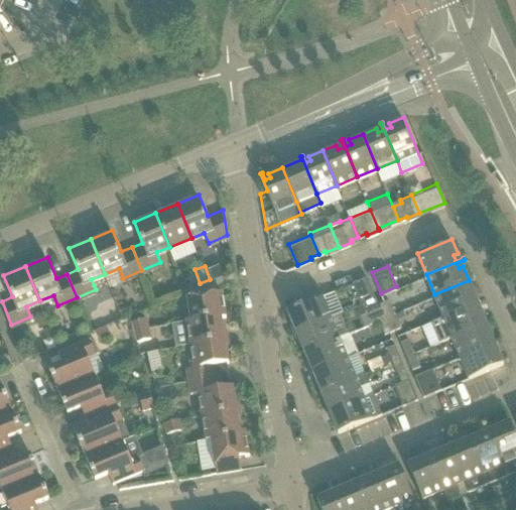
[(367,274),(353,280),(361,301),(375,295),(367,274)]
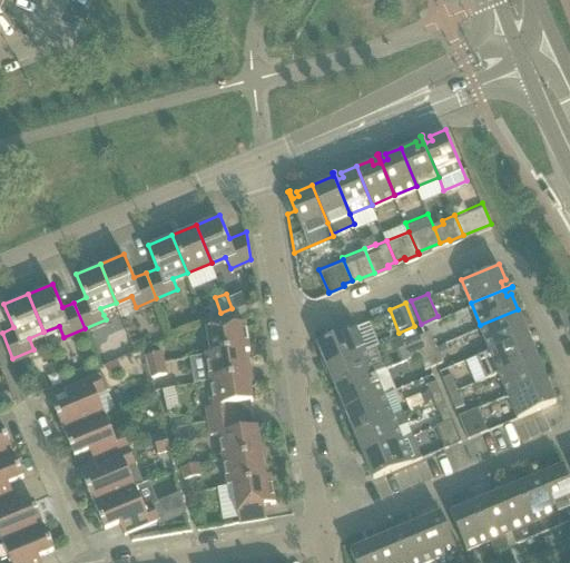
[(524,324),(518,309),(480,325),(489,347),(530,329),(530,328),(522,332),(519,326),(524,324)]
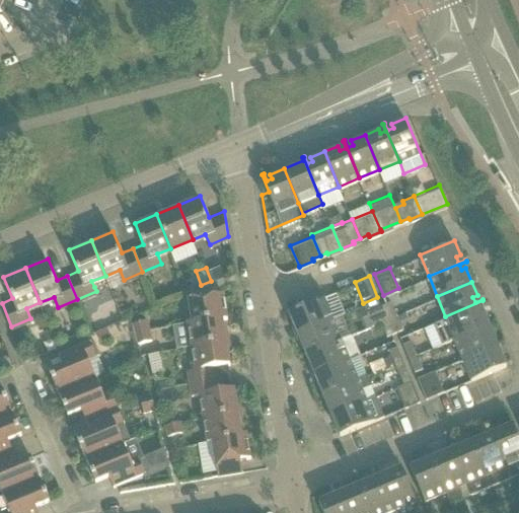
[(188,296),(192,318),(192,320),(222,315),(223,316),(227,315),(223,290),(188,296)]
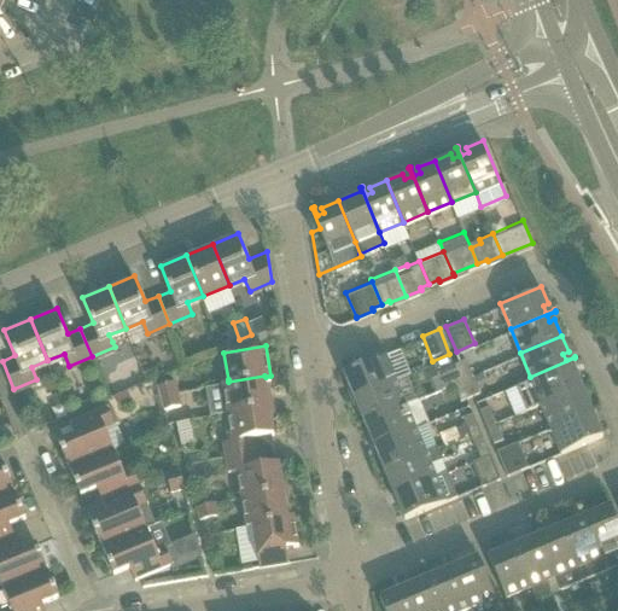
[(385,351),(343,368),(354,393),(350,394),(350,395),(395,377),(385,353),(385,351)]
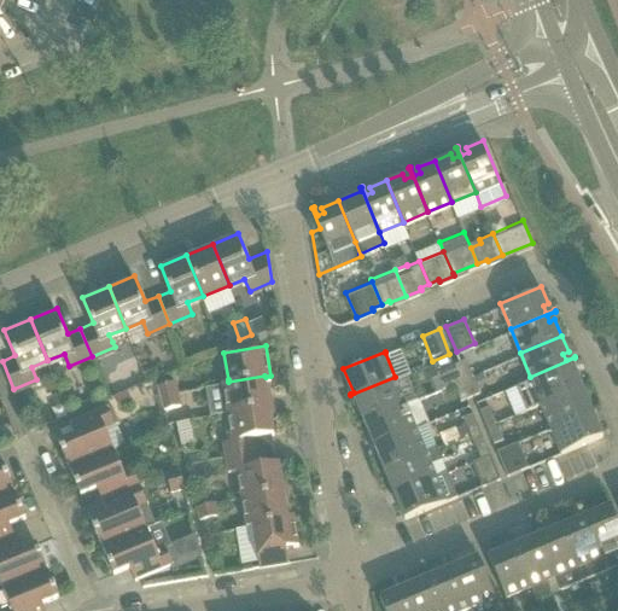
[(449,354),(432,361),(443,385),(454,380),(462,377),(456,360),(453,361),(449,354)]
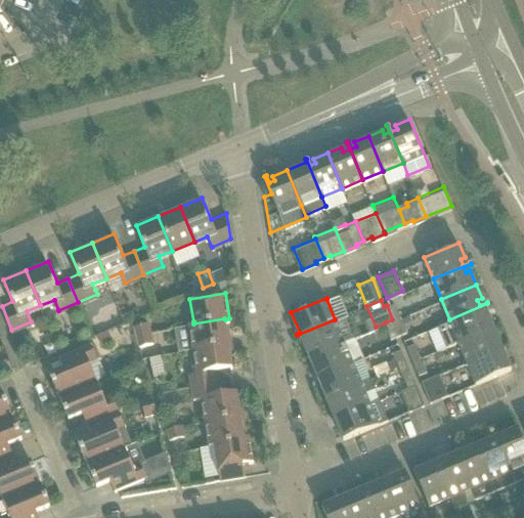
[(395,302),(387,305),(392,319),(401,316),(395,302)]
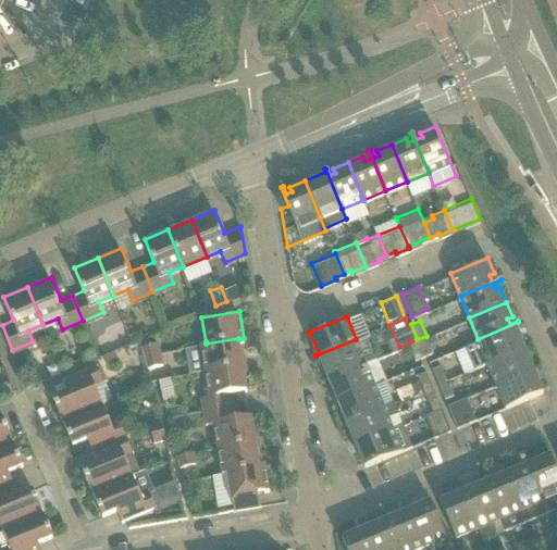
[(487,361),(524,346),(518,330),(514,333),(511,326),(519,323),(518,322),(478,339),(466,345),(474,366),(487,361)]
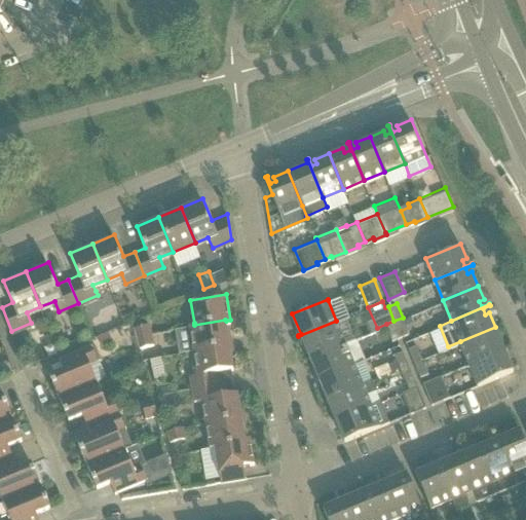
[(403,318),(393,321),(400,335),(408,331),(403,318)]
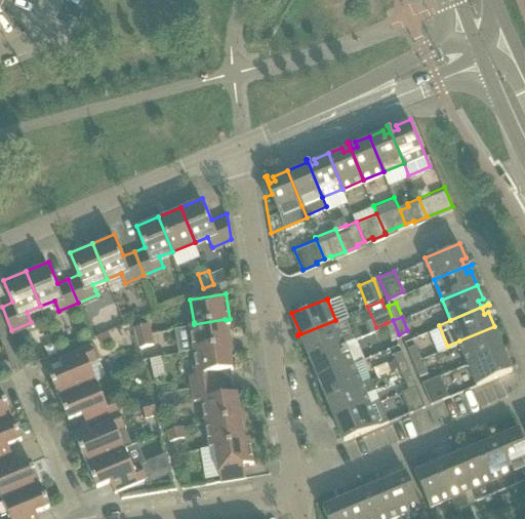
[(229,342),(226,320),(225,319),(194,324),(194,322),(189,323),(193,348),(229,342)]
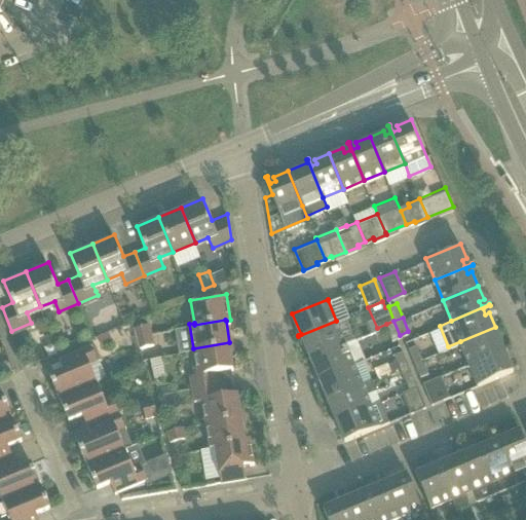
[(336,321),(298,336),(299,337),(302,336),(310,356),(345,341),(336,321)]
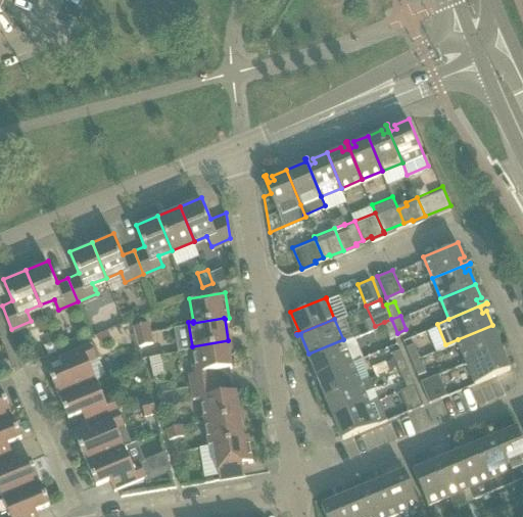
[(391,319),(384,322),(388,331),(390,336),(397,333),(391,319)]
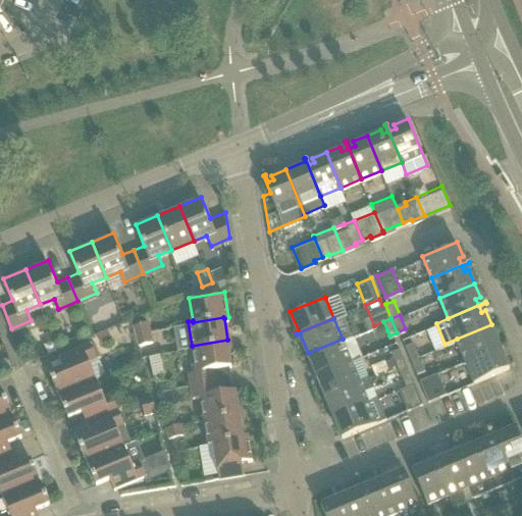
[(133,323),(136,332),(150,329),(147,319),(133,323)]
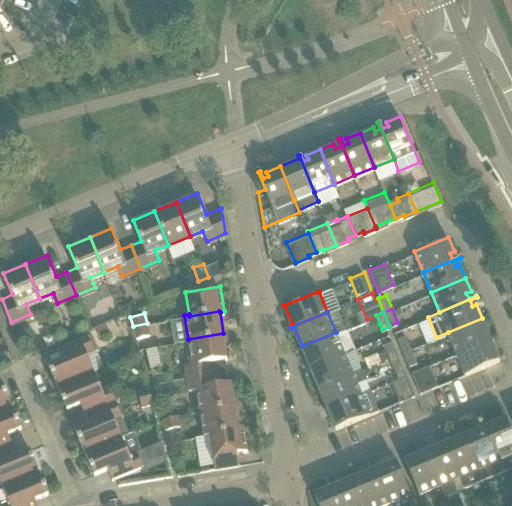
[(488,331),(482,318),(448,332),(456,352),(490,338),(493,336),(493,335),(485,338),(483,333),(488,331)]
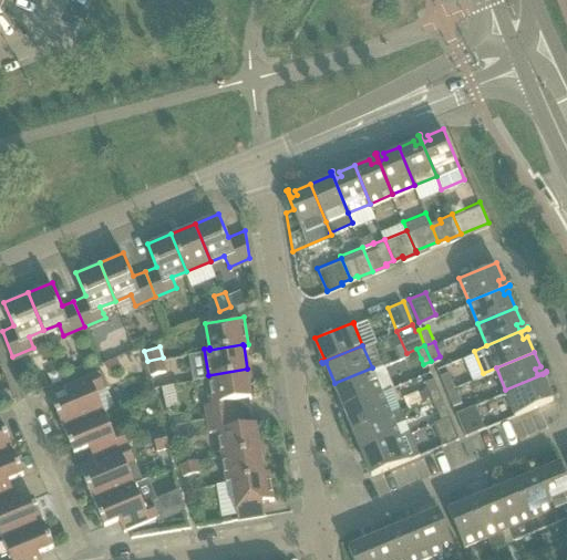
[(165,369),(163,358),(147,361),(150,372),(165,369)]
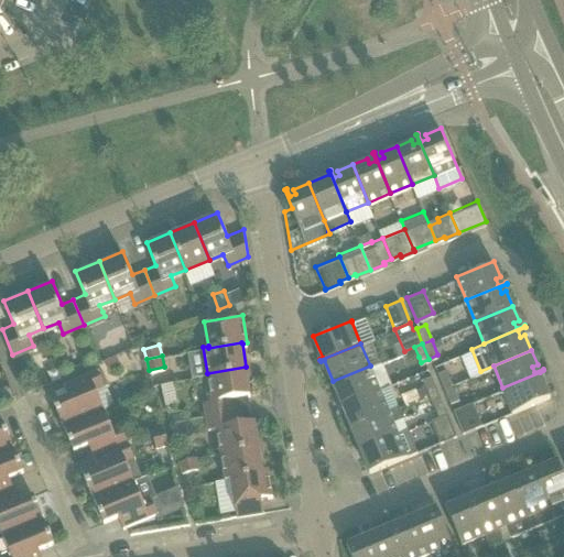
[(338,404),(379,388),(370,366),(333,381),(338,396),(344,394),(346,400),(338,403),(338,404)]
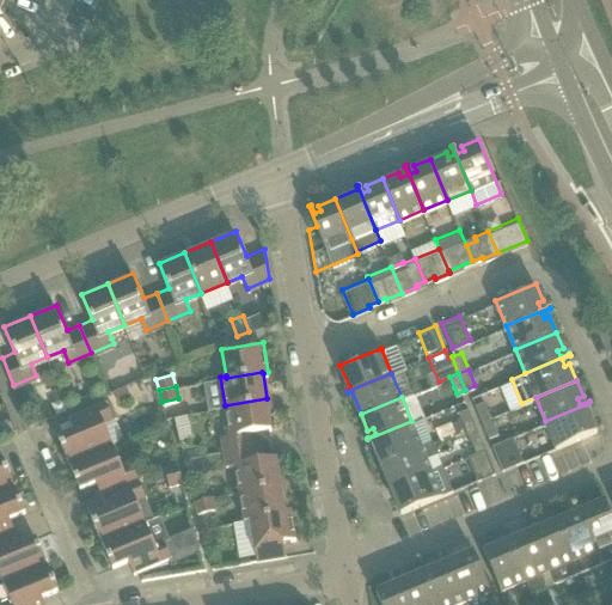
[(74,427),(59,434),(69,459),(121,439),(121,438),(122,438),(105,398),(68,414),(74,427)]
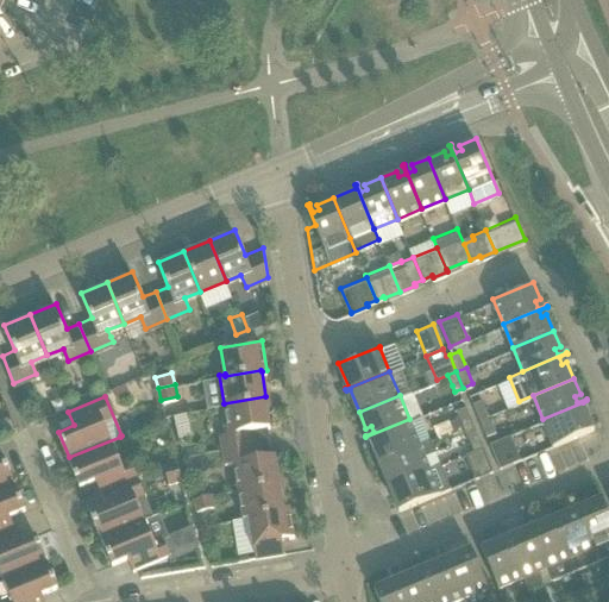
[(270,424),(265,396),(224,403),(228,431),(220,432),(223,446),(270,439),(268,425),(270,424)]
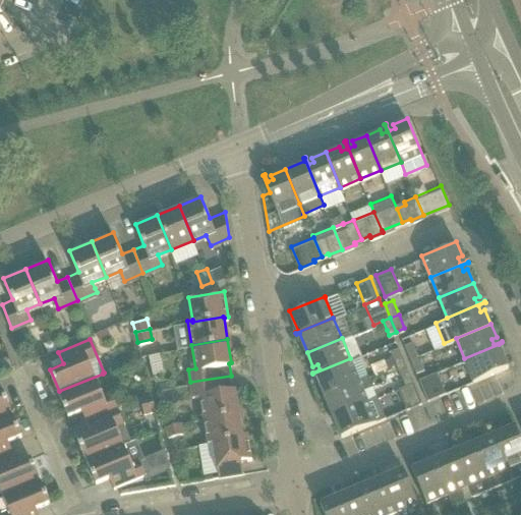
[(405,343),(411,356),(418,353),(413,339),(405,343)]
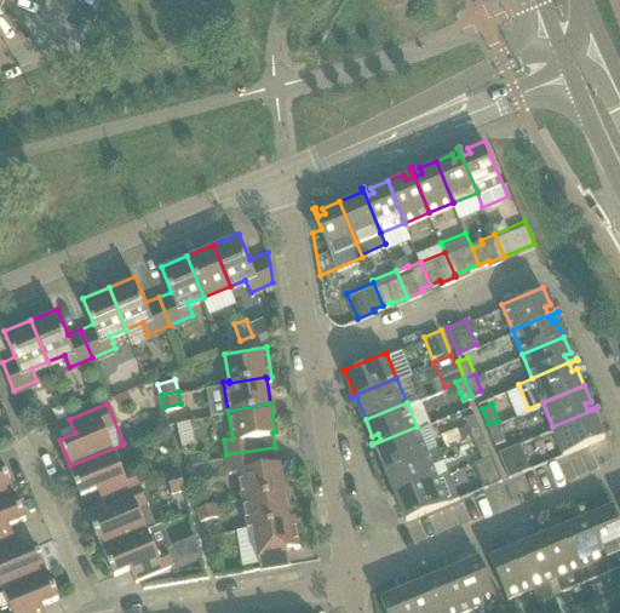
[(597,408),(597,407),(552,427),(563,451),(604,434),(597,417),(592,419),(589,412),(597,408)]
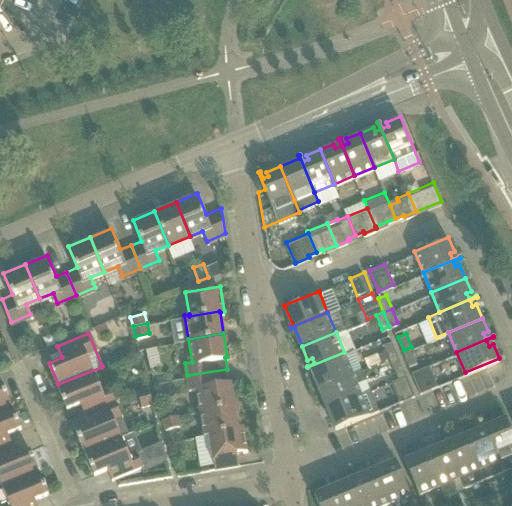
[(384,343),(386,348),(377,351),(381,360),(389,356),(397,353),(391,339),(384,343)]
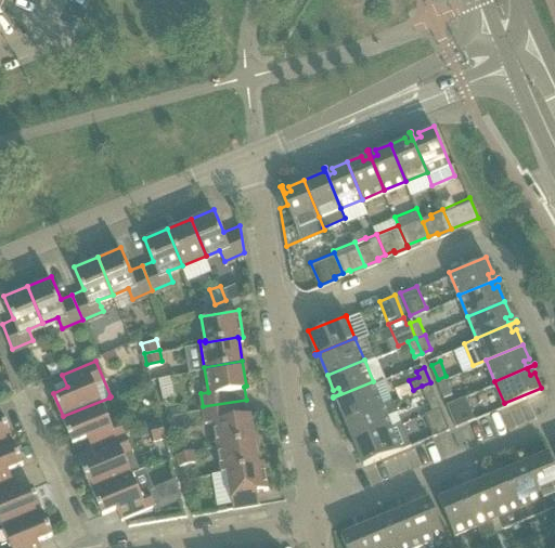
[(452,391),(446,376),(438,379),(444,394),(452,391)]
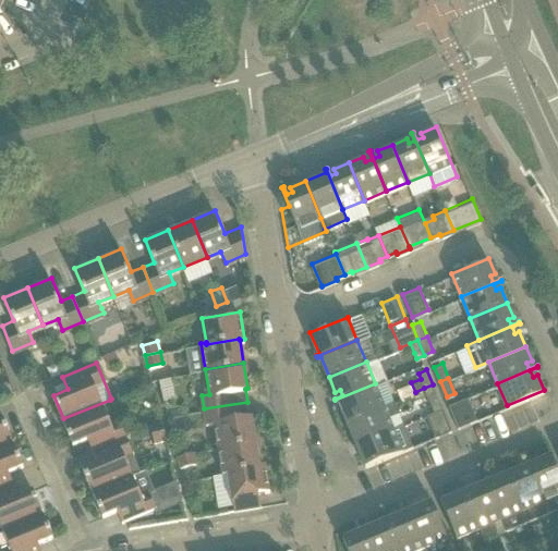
[(347,420),(384,404),(375,383),(335,400),(335,401),(343,398),(346,404),(341,405),(347,420)]
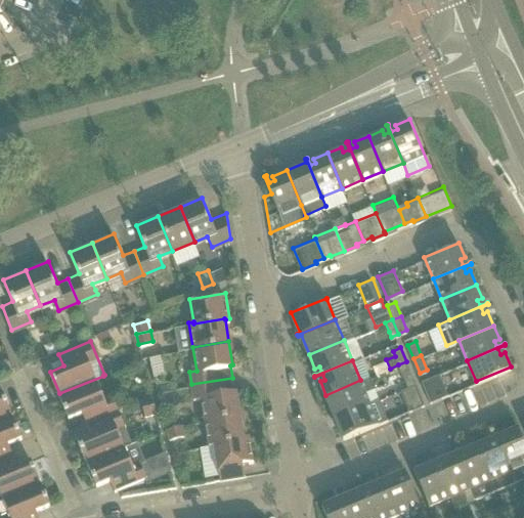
[(406,361),(398,364),(407,385),(416,382),(406,361)]
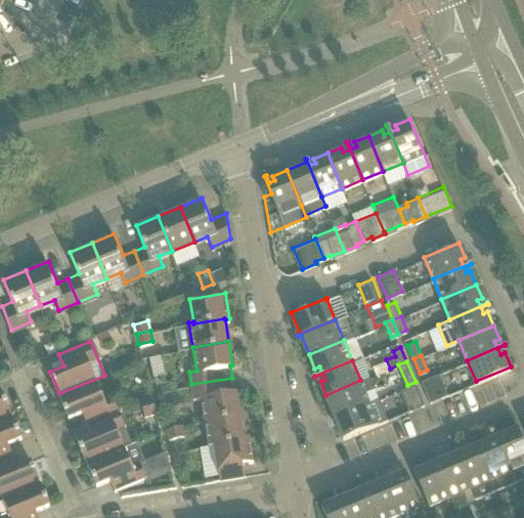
[(448,393),(440,374),(439,372),(421,380),(430,400),(448,393)]
